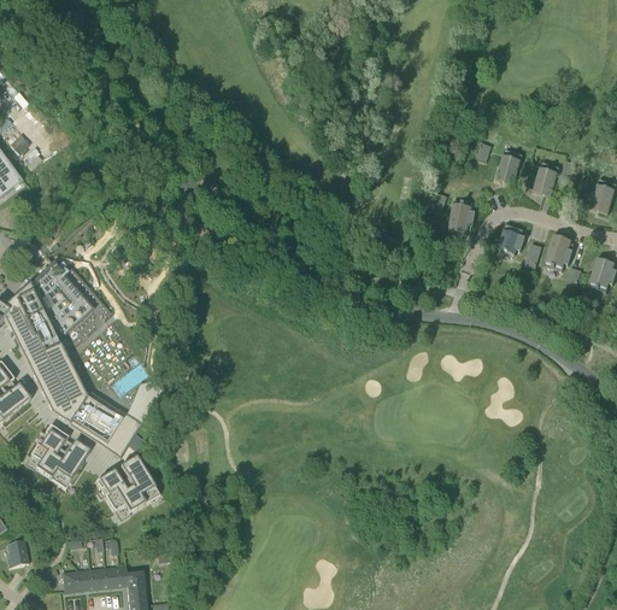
[(0,193),(22,177),(0,147),(0,193)]
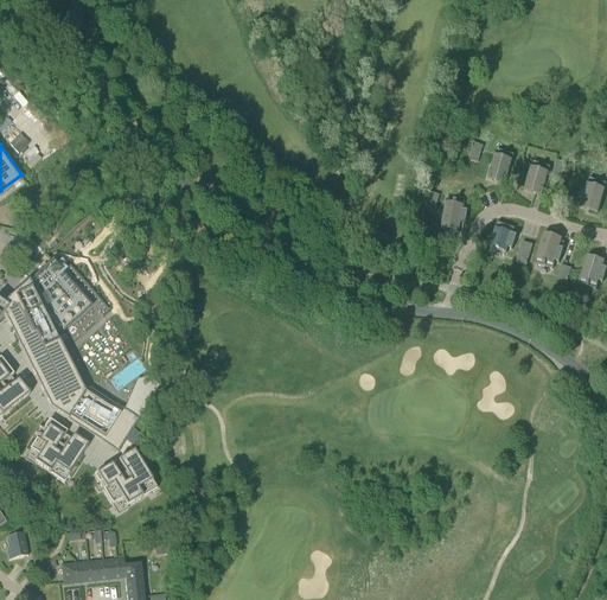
[(513,155),(494,150),(487,172),(506,178),(513,155)]
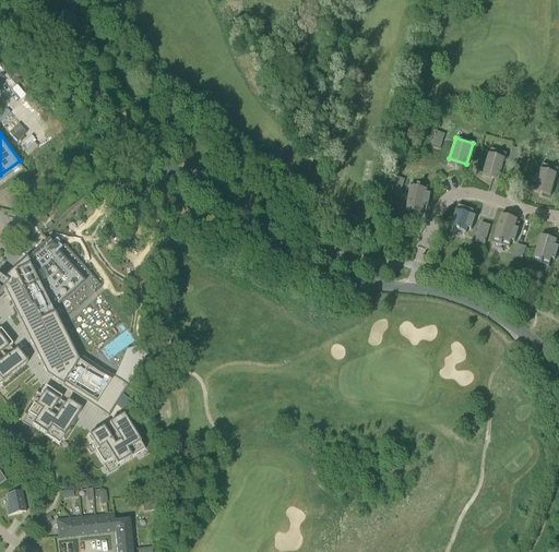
[(506,155),(488,150),(482,171),(499,176),(506,155)]
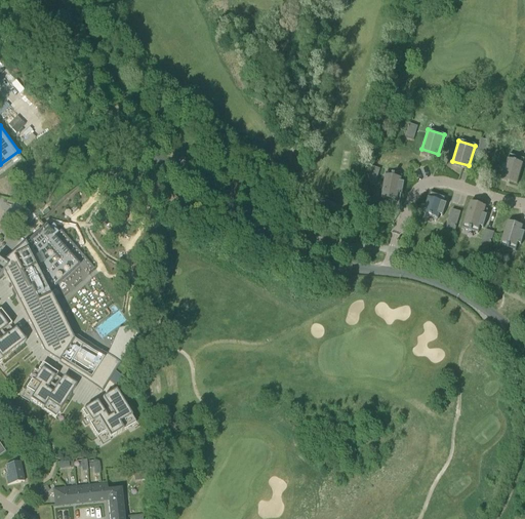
[(523,159),(508,154),(501,173),(518,178),(523,159)]
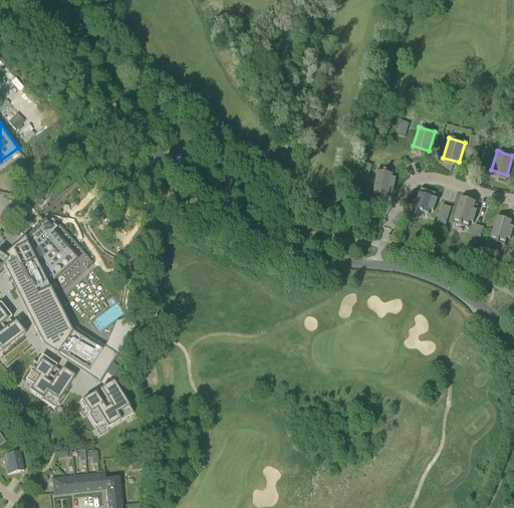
[(377,164),(372,190),(389,193),(394,167),(377,164)]
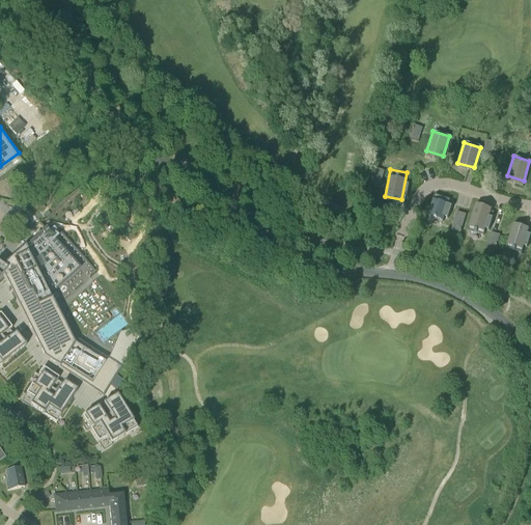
[(450,195),(435,190),(427,211),(443,216),(450,195)]
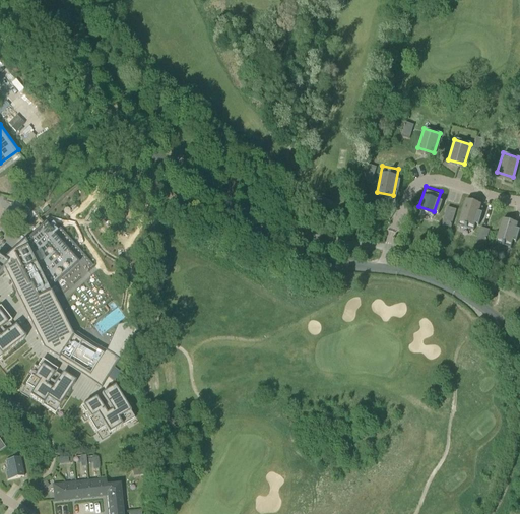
[(481,200),(466,195),(458,220),(473,226),(481,200)]
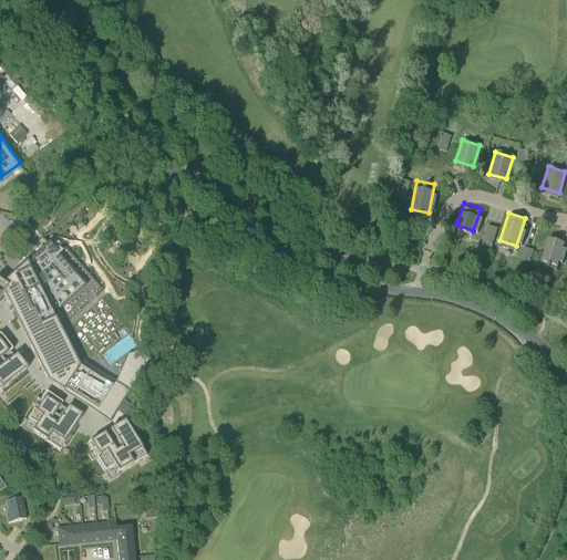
[(484,240),(494,242),(498,223),(488,220),(484,240)]
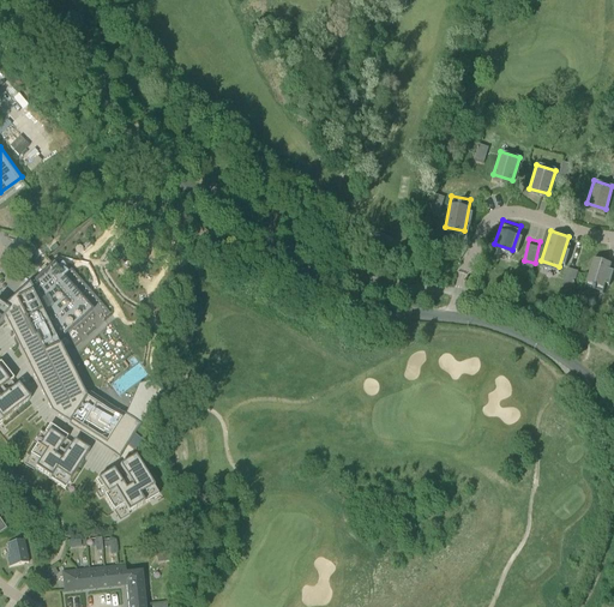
[(612,259),(594,253),(584,283),(602,289),(612,259)]
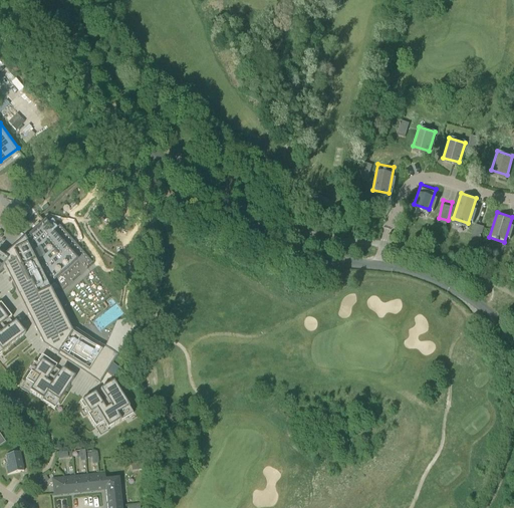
[(0,265),(3,262),(7,271),(42,341),(99,378),(114,356),(116,353),(116,352),(117,350),(136,324),(127,313),(126,313),(115,317),(106,337),(106,339),(104,342),(66,317),(49,282),(79,255),(52,225),(53,224),(45,215),(2,253),(0,251),(0,265)]
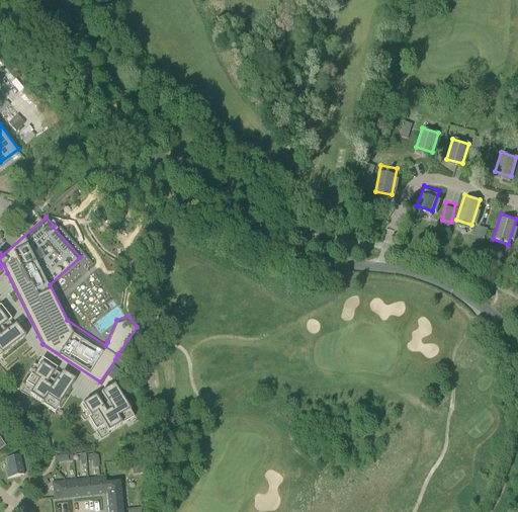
[(481,221),(478,233),(486,236),(489,224),(481,221)]
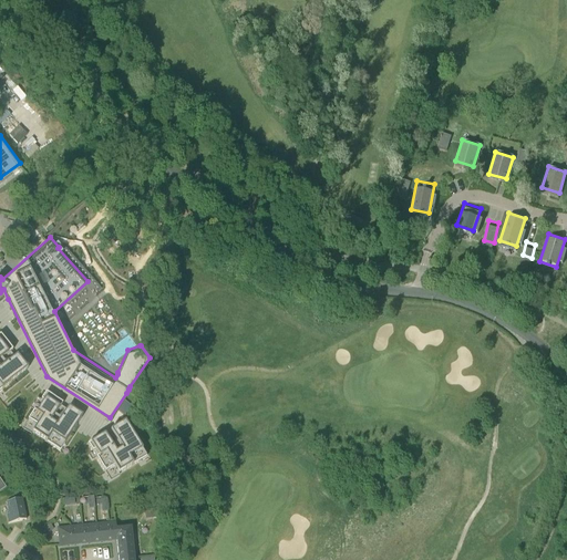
[(0,384),(28,363),(17,350),(0,363),(0,354),(12,344),(0,330),(0,329),(0,384)]
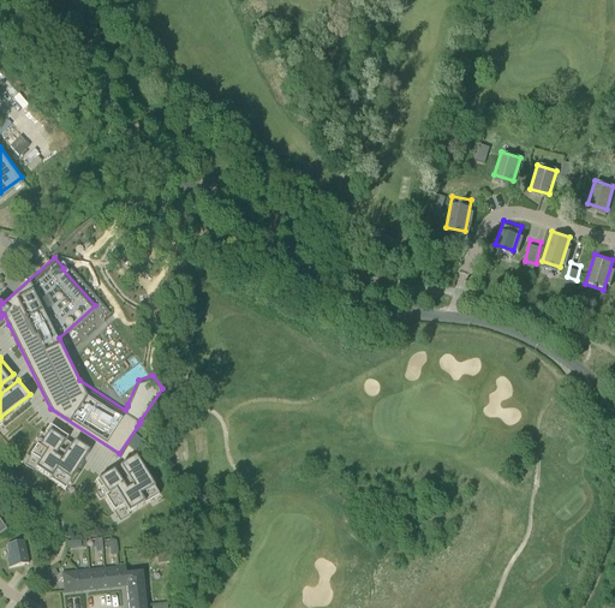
[(54,452),(67,433),(49,421),(45,429),(47,430),(39,442),(36,441),(30,451),(40,457),(35,464),(65,484),(89,447),(73,436),(60,457),(54,452)]
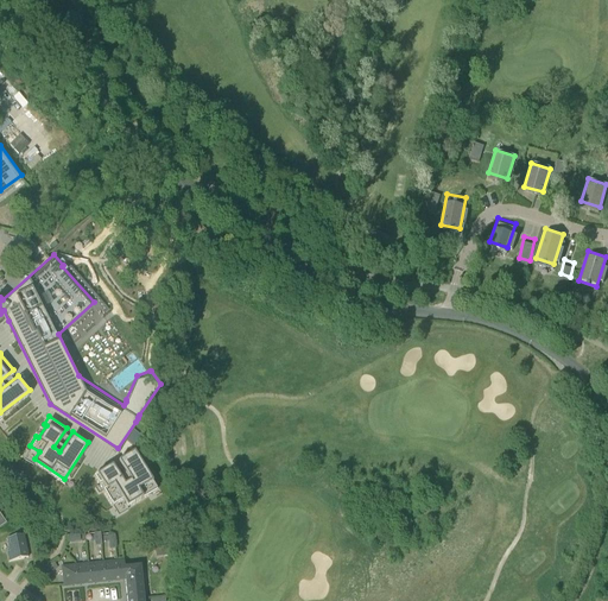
[(143,432),(133,426),(127,436),(138,441),(143,432)]
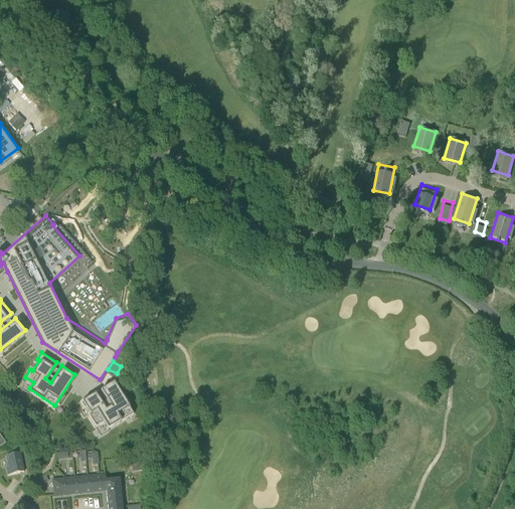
[(111,403),(106,406),(95,389),(79,399),(83,406),(87,404),(90,410),(88,411),(96,425),(104,419),(108,426),(133,409),(114,378),(101,386),(111,403)]
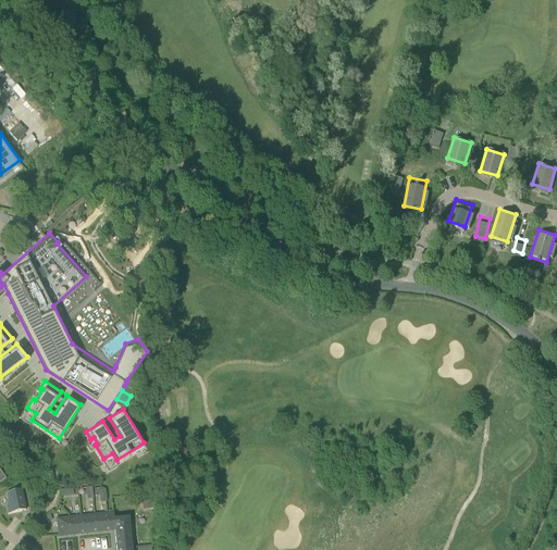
[(7,487),(7,489),(9,499),(7,499),(8,508),(26,504),(22,484),(7,487)]
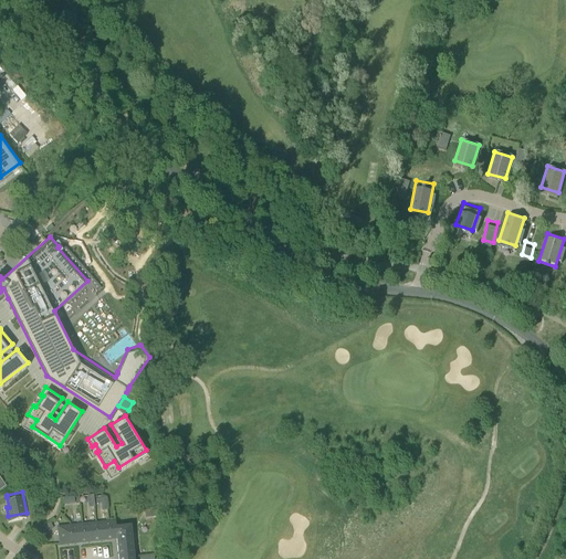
[(109,517),(96,518),(98,535),(111,534),(109,517)]
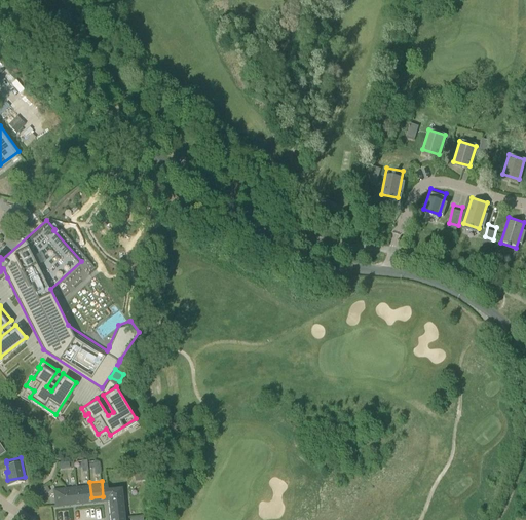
[(78,483),(79,499),(91,497),(89,482),(78,483)]
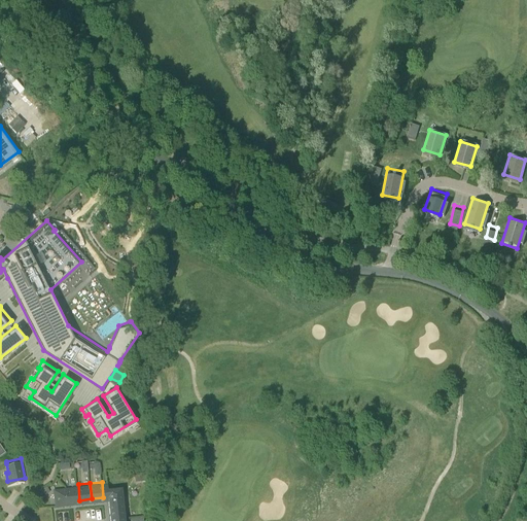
[(78,484),(66,485),(68,501),(79,500),(78,484)]
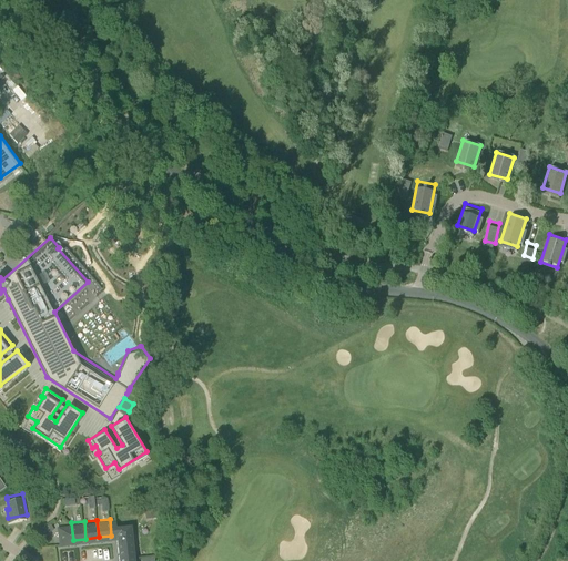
[(60,541),(73,540),(71,522),(59,523),(60,541)]
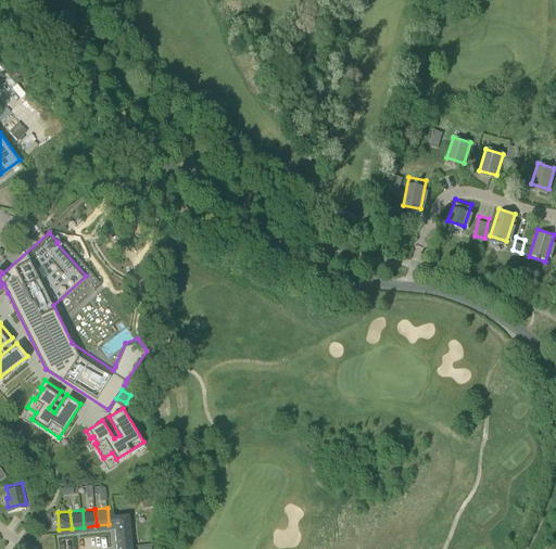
[(116,543),(131,541),(129,518),(128,511),(127,511),(118,512),(113,513),(116,543)]
